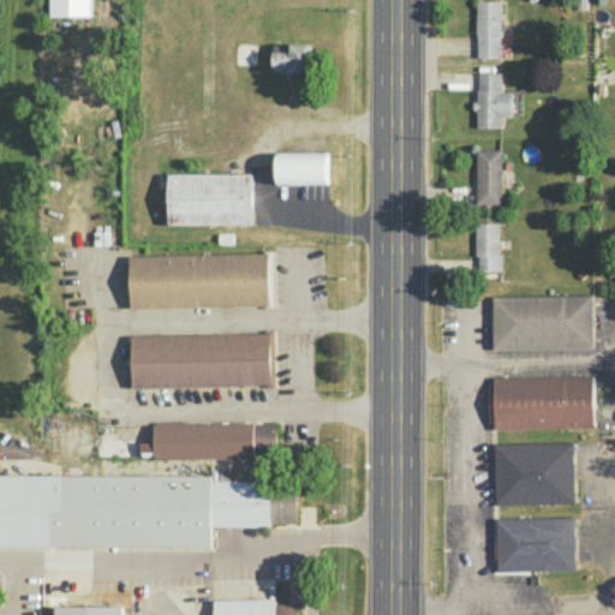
[(49,0),(51,17),(90,16),(89,0),(49,0)]
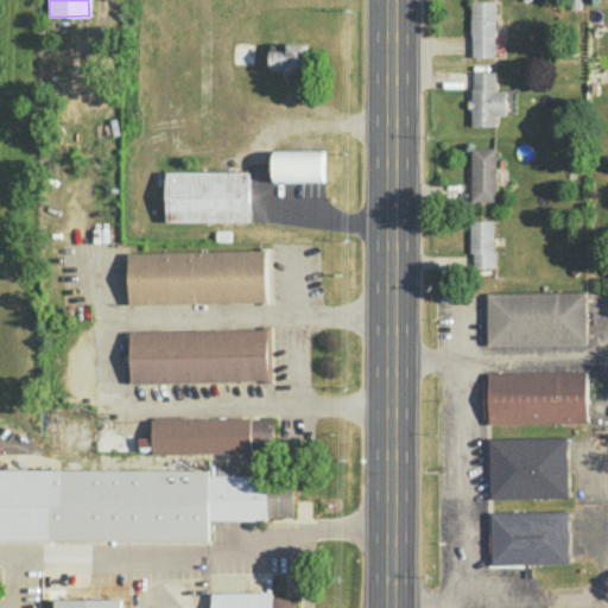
[(495,0),(473,0),(472,37),(473,37),(473,57),(494,56),(495,0)]
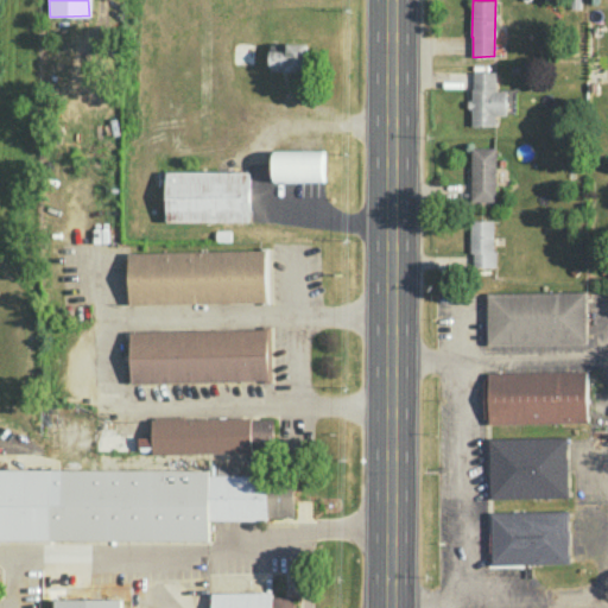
[(309,43),(287,43),(287,50),(271,50),(271,71),(310,70),(309,43)]
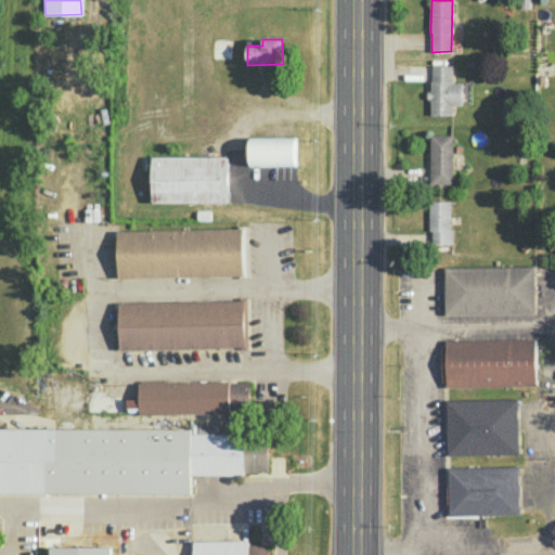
[(452,65),(431,65),(431,80),(429,80),(430,90),(426,91),(427,99),(429,99),(430,114),(452,114),(452,105),(461,104),(462,82),(452,82),(452,65)]
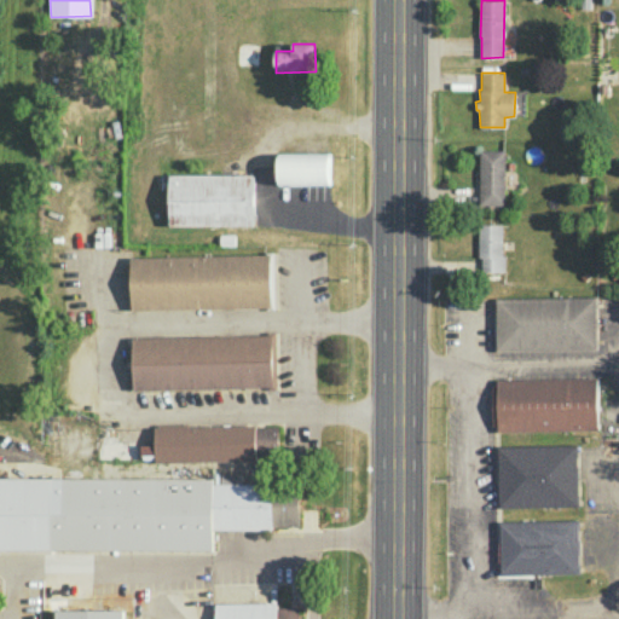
[(479,149),(504,149),(504,204),(479,204),(479,149)]
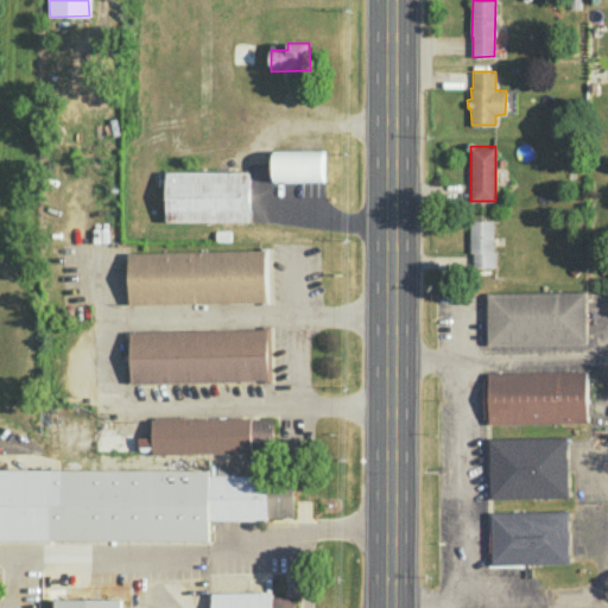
[(324,150),(274,150),(274,181),(324,182),(324,150)]
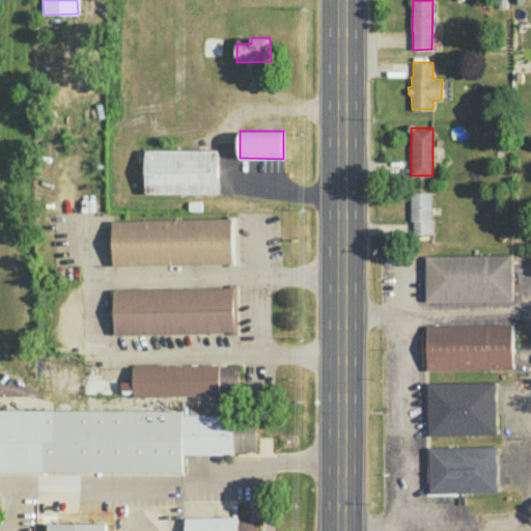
[(218,149),(145,149),(146,194),(218,193),(218,149)]
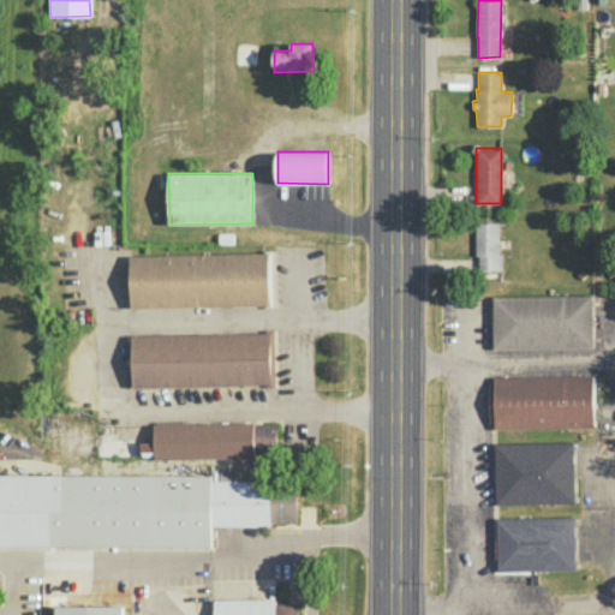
[(500,222),(475,222),(476,255),(479,255),(479,269),(502,269),(501,254),(499,254),(500,222)]
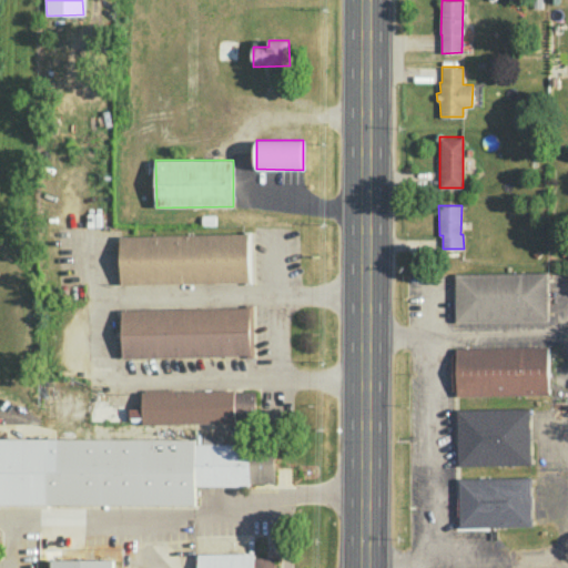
[(121,284),(252,282),(251,233),(120,235),(121,284)]
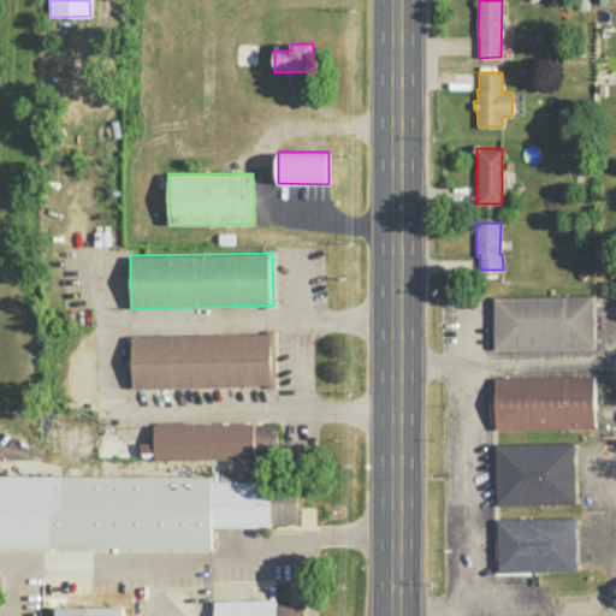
[(594,348),(594,296),(493,297),(495,349),(594,348)]
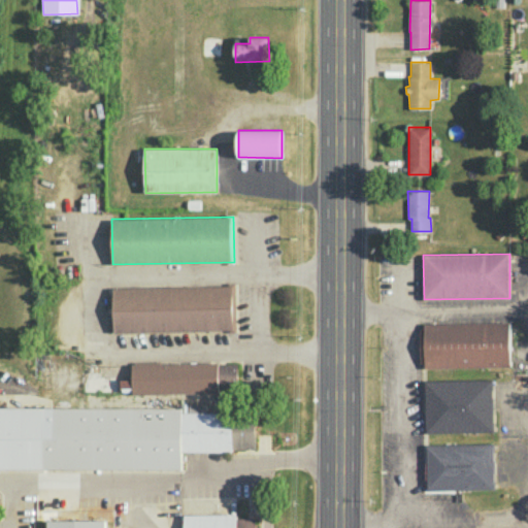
[(112,288),(113,332),(236,330),(235,285),(112,288)]
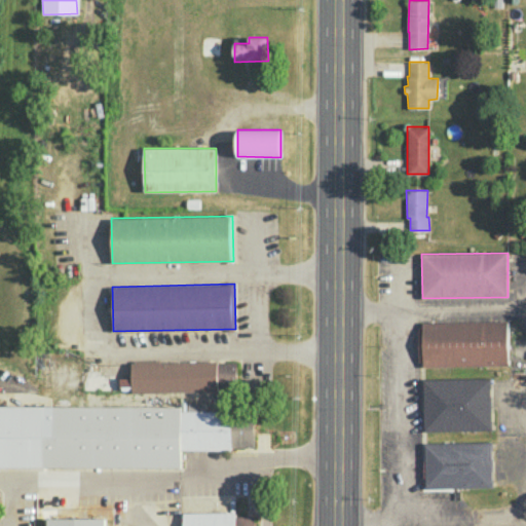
[(509,321),(419,322),(420,367),(509,365),(509,321)]
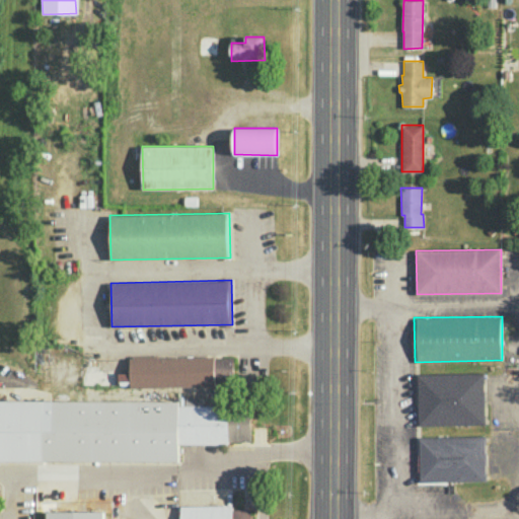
[(130,357),(130,372),(119,373),(119,384),(130,384),(130,387),(233,385),(233,356),(130,357)]
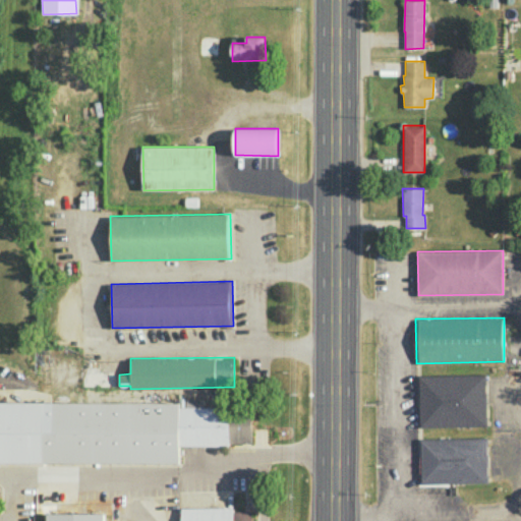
[(486,374),(419,375),(420,427),(487,426),(486,374)]
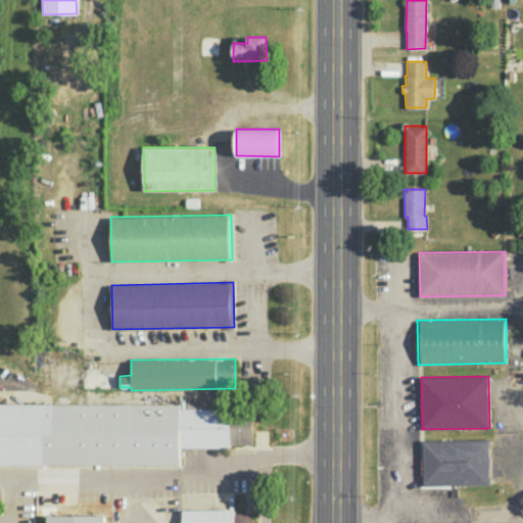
[(180,403),(0,403),(0,464),(180,464),(180,446),(252,446),(252,415),(230,415),(230,408),(180,408),(180,403)]
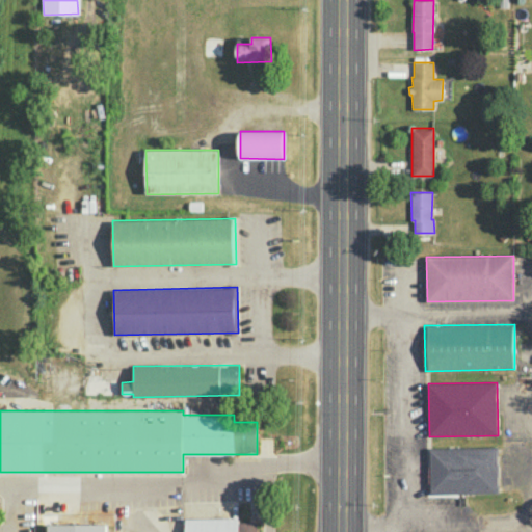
[(498,448),(430,449),(430,494),(499,493),(498,448)]
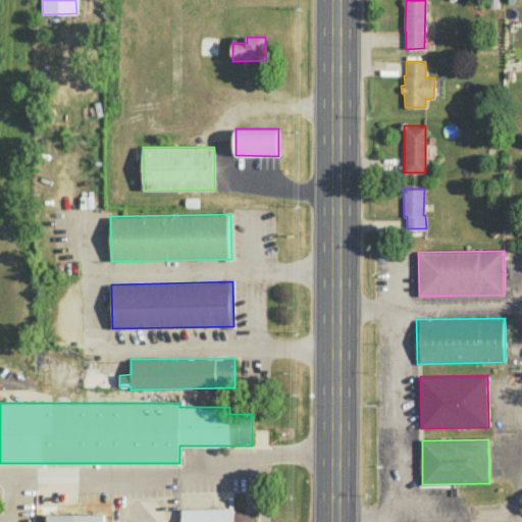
[(180,521),(251,521),(251,512),(233,512),(233,508),(181,509),(180,521)]
